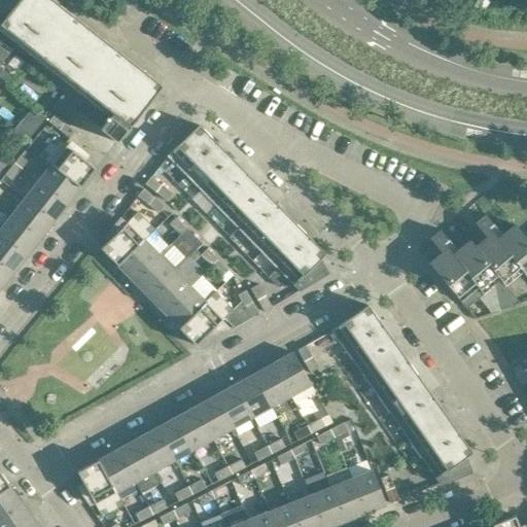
[(162,85),(53,0),(5,0),(0,7),(0,16),(3,20),(0,23),(0,24),(112,113),(100,129),(116,142),(129,126),(130,127),(151,100),(162,85)]
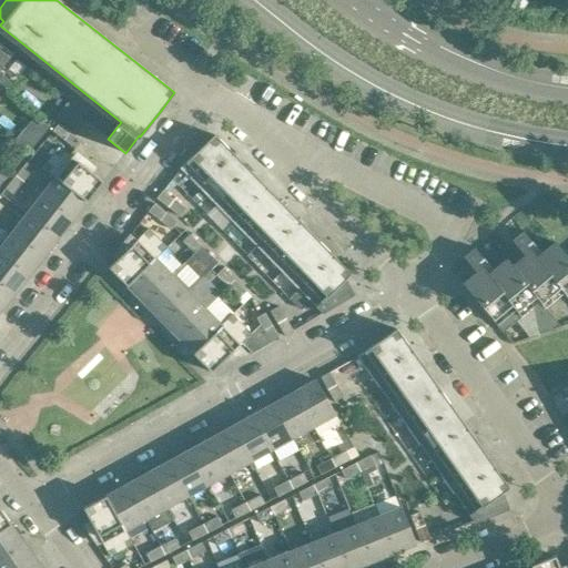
[(14,54),(0,42),(0,66),(3,68),(14,54)]
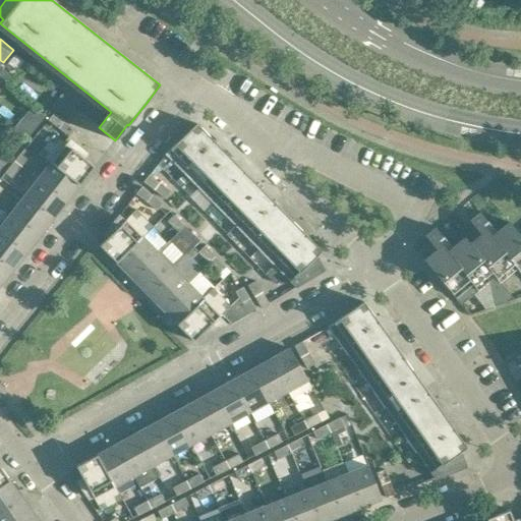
[(45,66),(33,57),(29,63),(40,72),(45,66)]
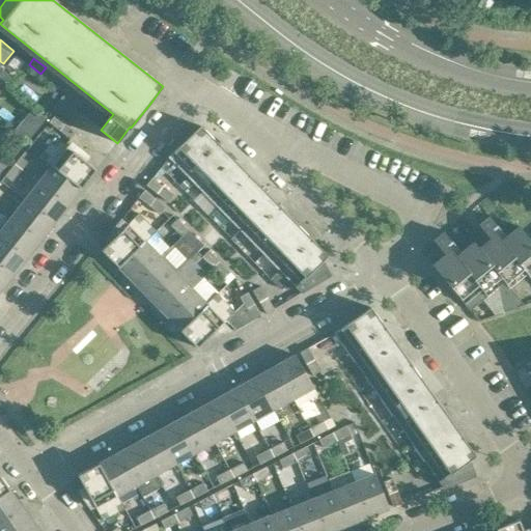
[(57,77),(46,67),(40,74),(52,83),(57,77)]
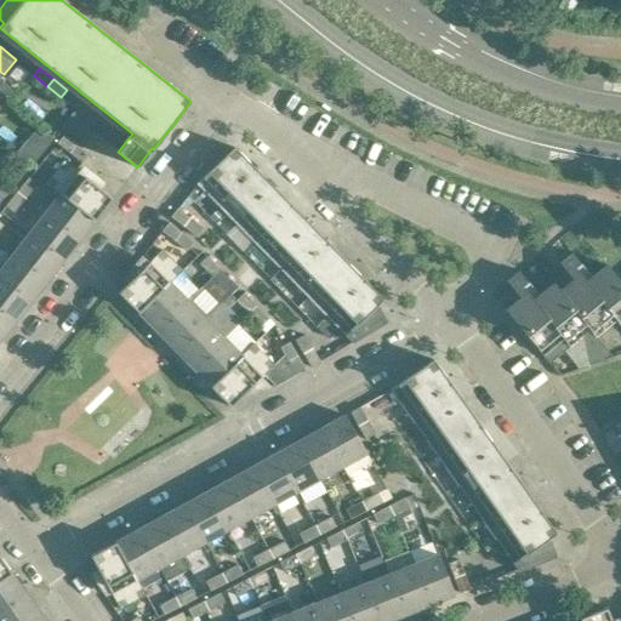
[(81,101),(67,90),(61,97),(69,103),(75,108),(81,101)]
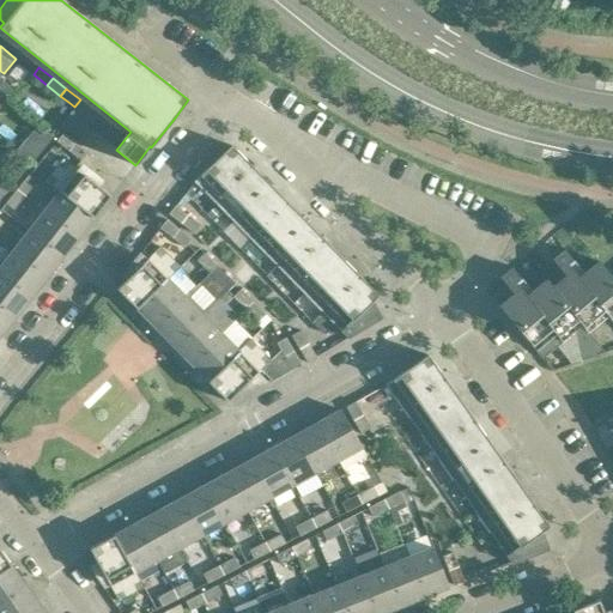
[(87,105),(80,99),(74,107),(70,113),(78,119),(87,105)]
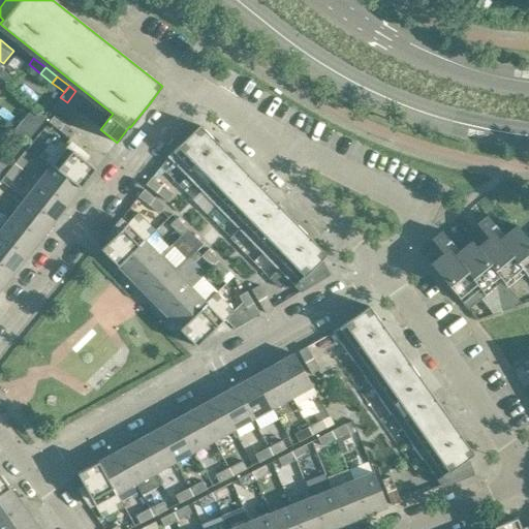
[(83,96),(75,91),(67,102),(73,107),(83,96)]
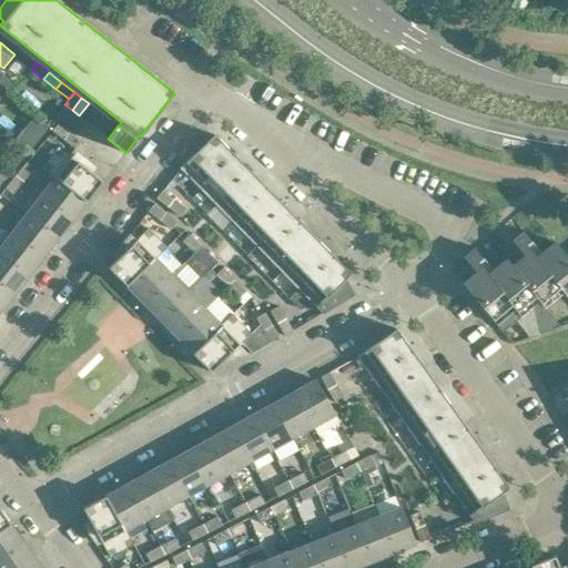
[(95,109),(89,103),(79,115),(87,121),(95,109)]
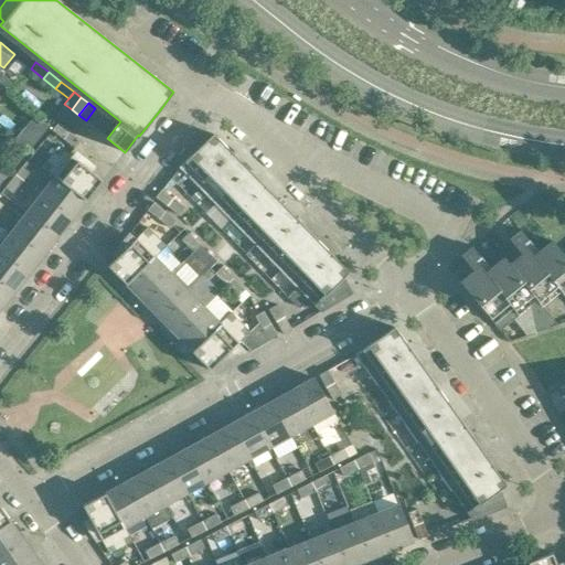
[(64,104),(55,115),(77,131),(86,120),(78,115),(72,109),(64,104)]
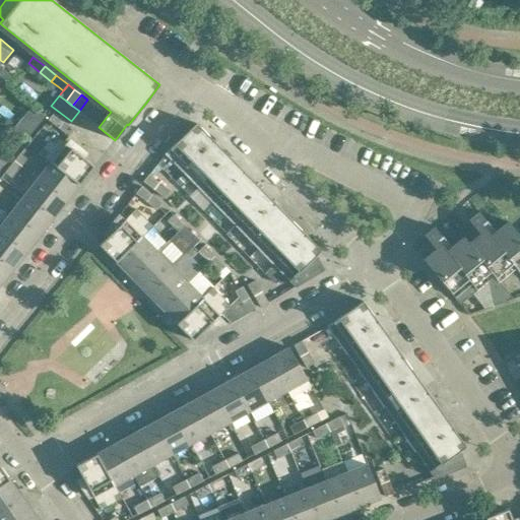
[(104,112),(87,100),(79,111),(94,123),(104,112)]
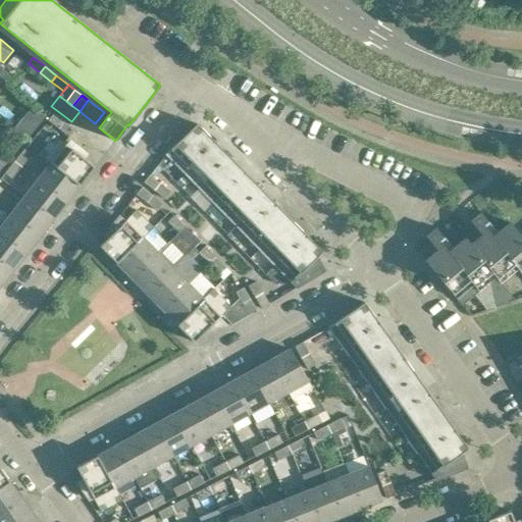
[(54,113),(48,120),(52,123),(58,128),(64,121),(54,113)]
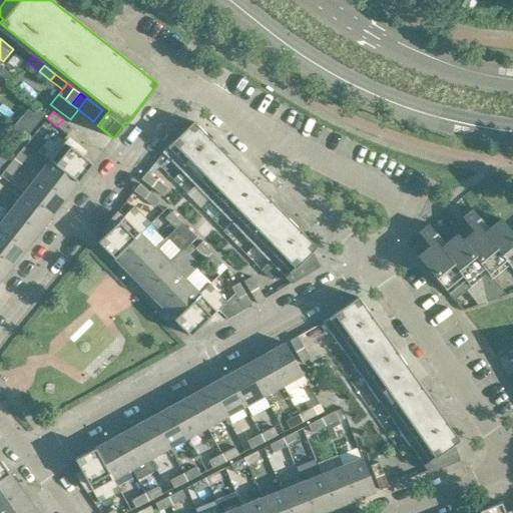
[(63,119),(57,126),(68,134),(73,127),(63,119)]
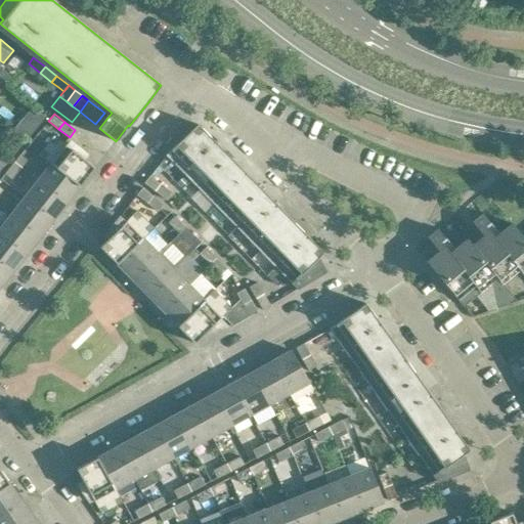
[(190,131),(166,156),(260,252),(274,266),(266,275),(276,285),(284,276),(297,290),(326,271),(324,268),(318,258),(323,253),(310,239),(200,127),(198,124),(190,131)]
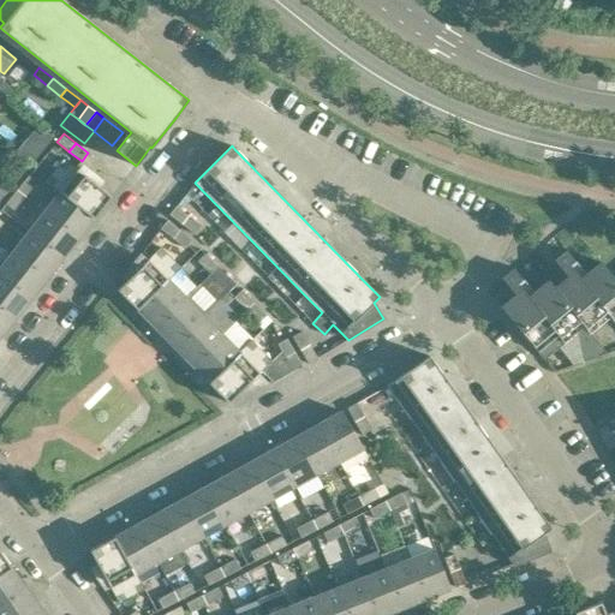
[(111,197),(100,187),(63,159),(45,181),(59,192),(93,220),(111,197)]
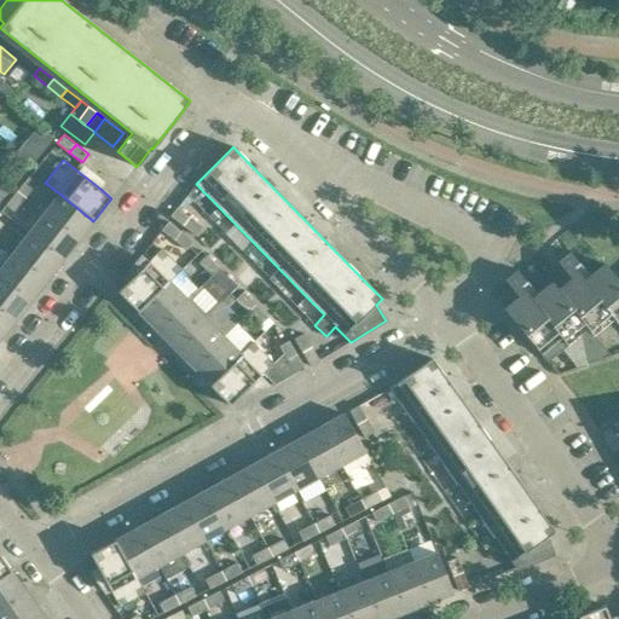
[(25,197),(38,183),(28,177),(17,190),(25,197)]
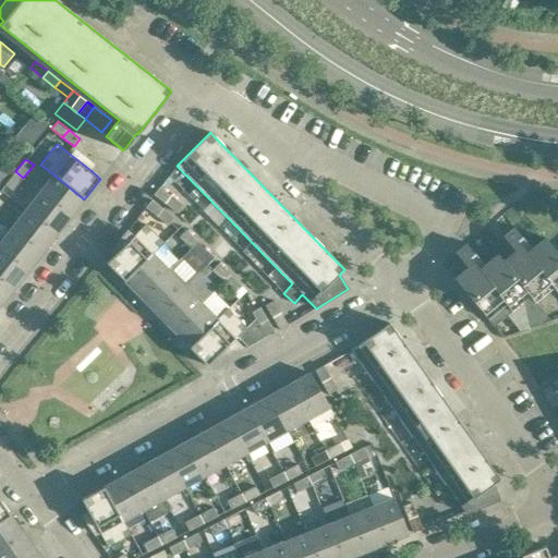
[(13,191),(23,178),(15,171),(4,184),(13,191)]
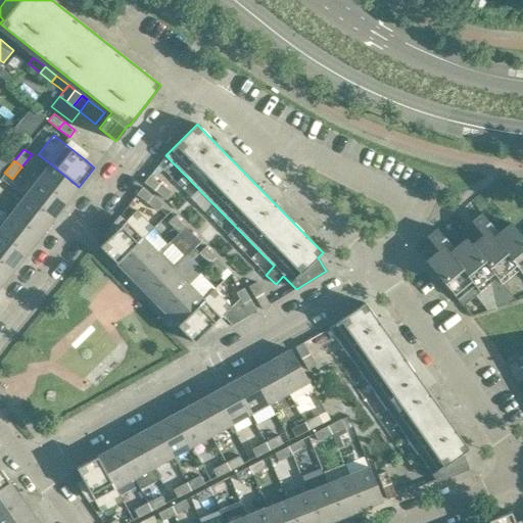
[(79,187),(50,163),(37,181),(65,203),(79,187)]
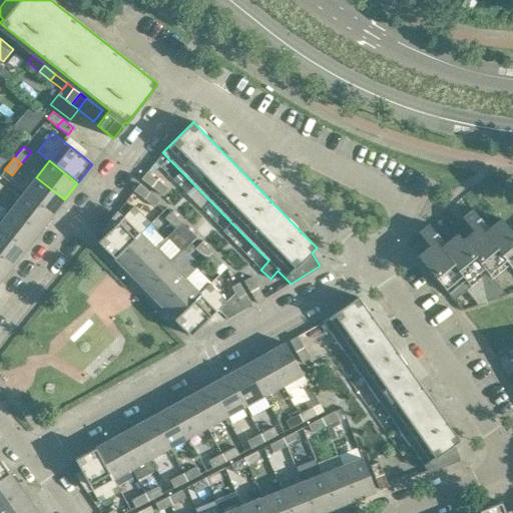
[(151,187),(157,180),(146,172),(141,179),(151,187)]
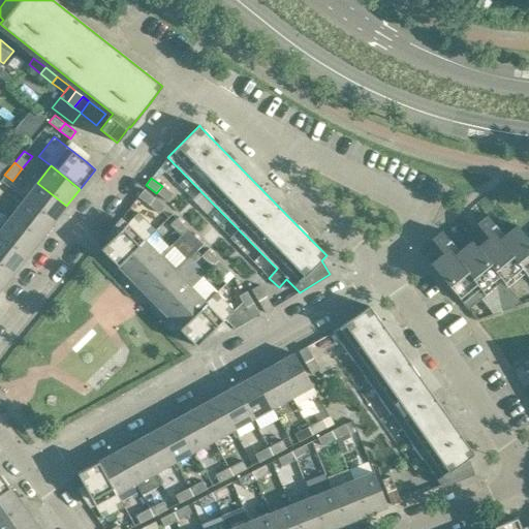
[(66,206),(37,183),(23,200),(53,223),(66,206)]
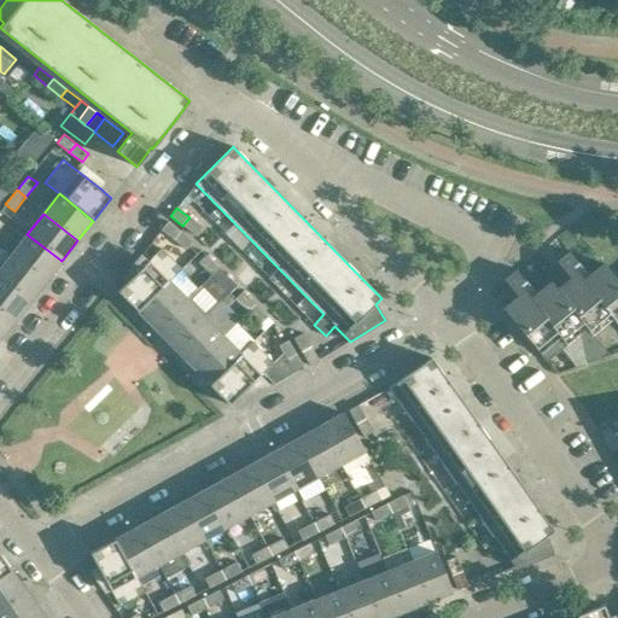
[(202,227),(190,217),(182,226),(194,235),(202,227)]
